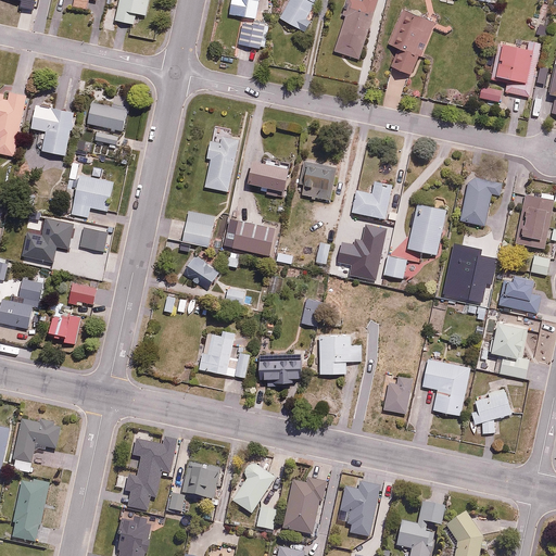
[(75,0),(74,5),(88,9),(89,0),(96,0),(98,0),(97,0),(75,0)]
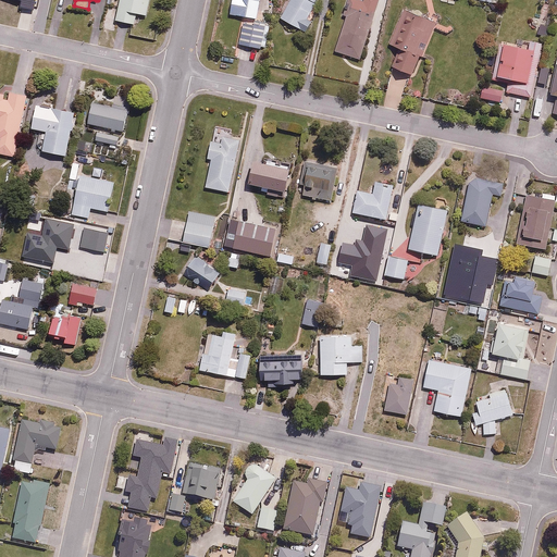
[(114,14),(113,19),(137,23),(138,14),(146,15),(148,0),(108,0),(108,3),(116,4),(115,10),(108,9),(107,12),(114,14)]
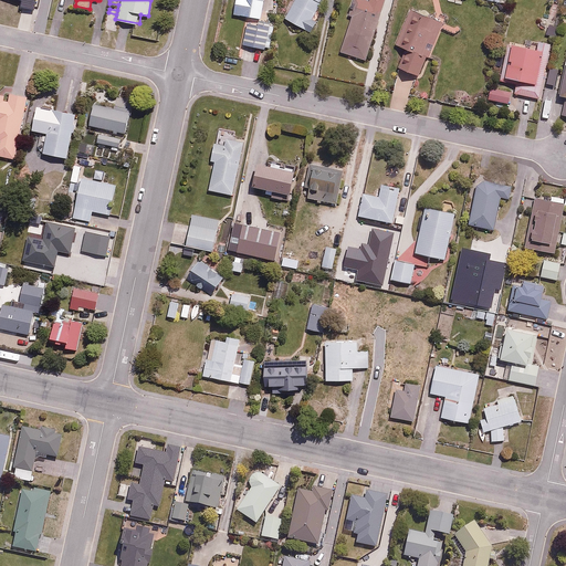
[(242,0),(241,8),(263,12),(265,0),(242,0)]
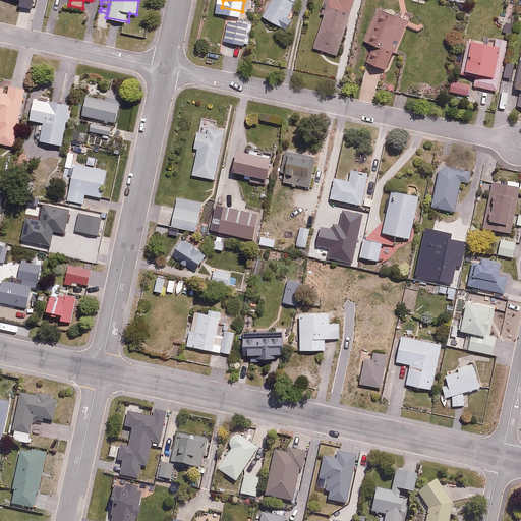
[(287,16),(296,0),(269,0),(261,14),(286,29),(292,19),(287,16)]
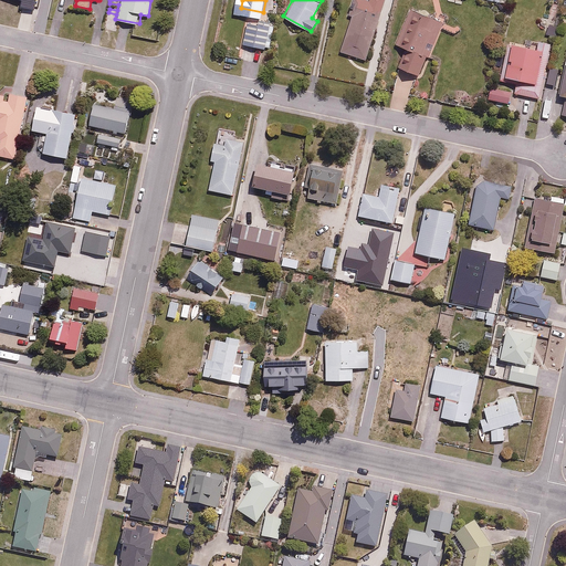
[(383,0),(350,0),(347,14),(352,16),(342,53),(366,60),(383,0)]
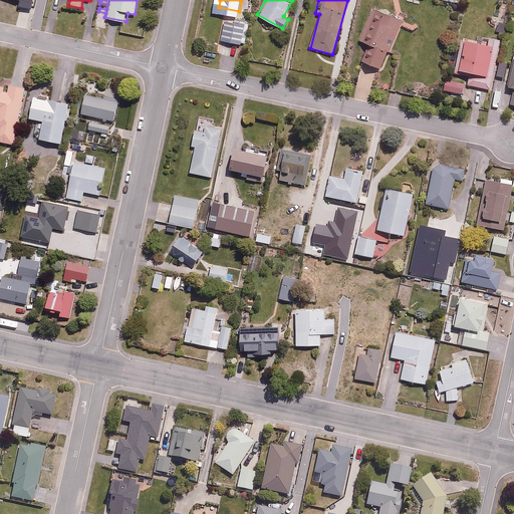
[(362,60),(383,69),(405,19),(374,7),(360,39),(370,43),(362,60)]
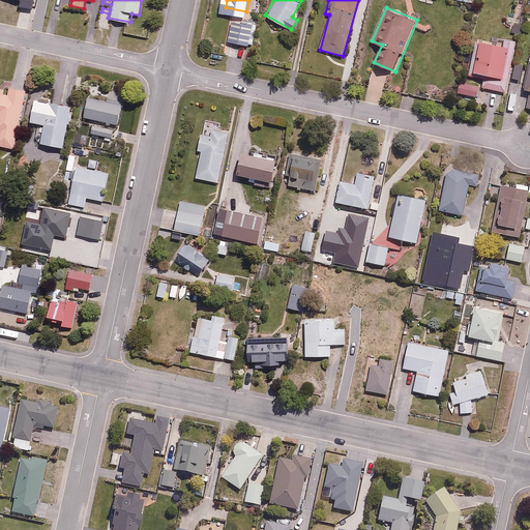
[(253,41),(258,24),(234,18),(228,40),(247,46),(248,40),(253,41)]
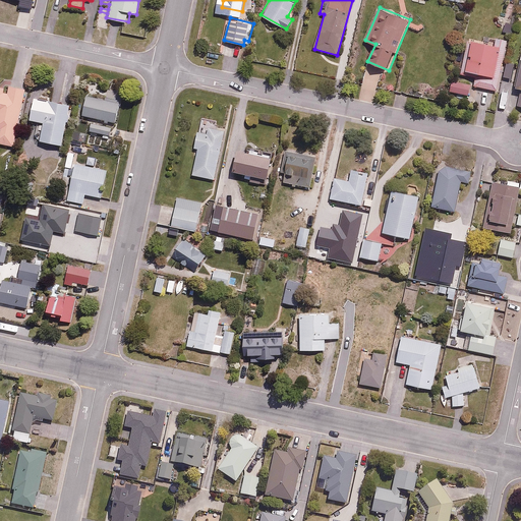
[(507,39),(484,34),(482,43),(466,39),(459,72),(475,75),(473,87),(496,92),(507,39)]
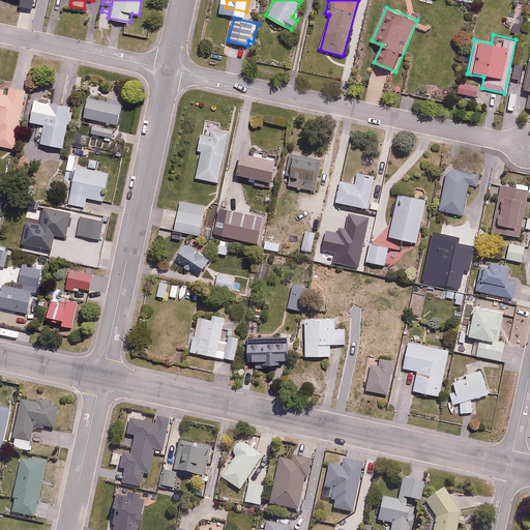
[(30,68),(23,67),(21,87),(27,87),(30,68)]
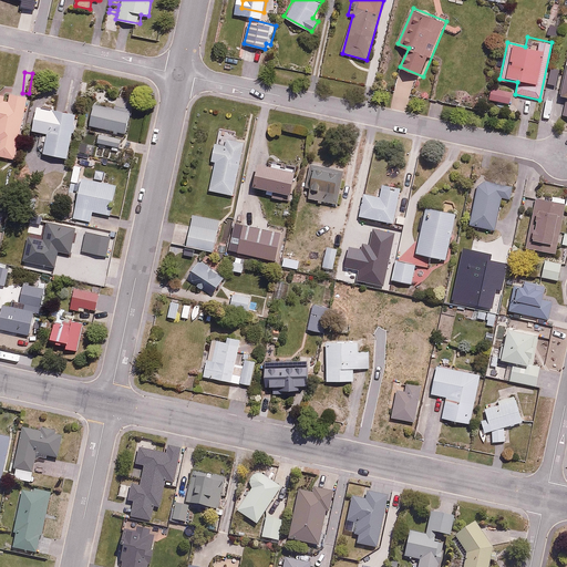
[(512,92),(491,88),(488,99),(511,103),(512,92)]
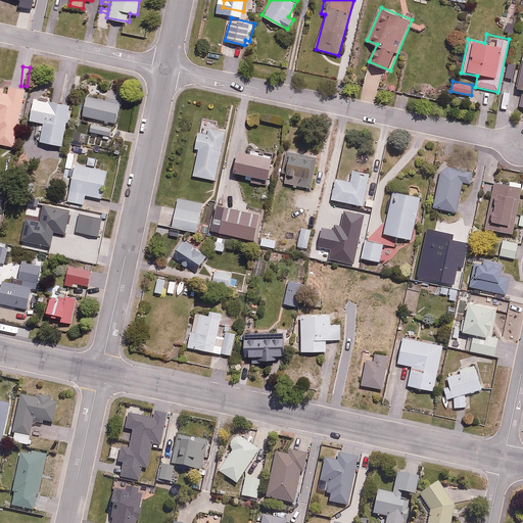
[(0,144),(13,147),(27,89),(10,85),(8,93),(4,92),(5,88),(0,87),(0,144)]
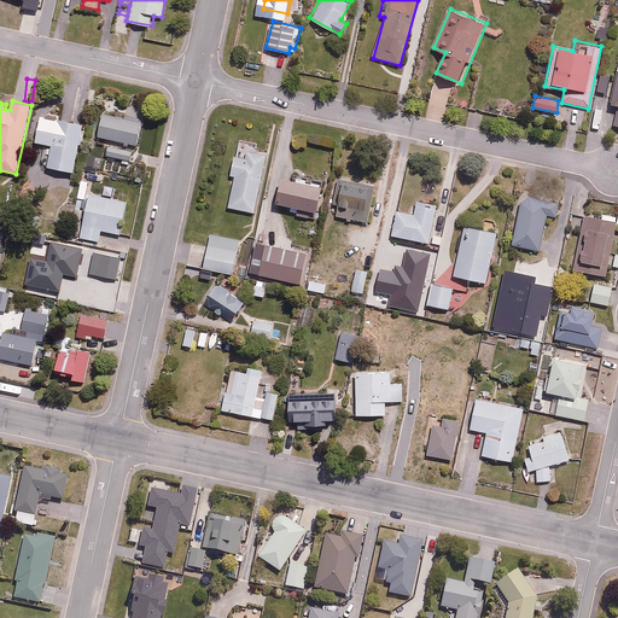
[(105,108),(99,139),(138,147),(145,116),(105,108)]
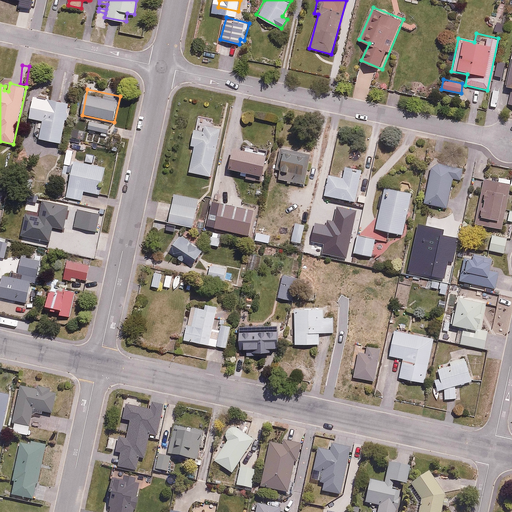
[(35,96),(32,117),(45,119),(42,138),(63,141),(69,102),(35,96)]
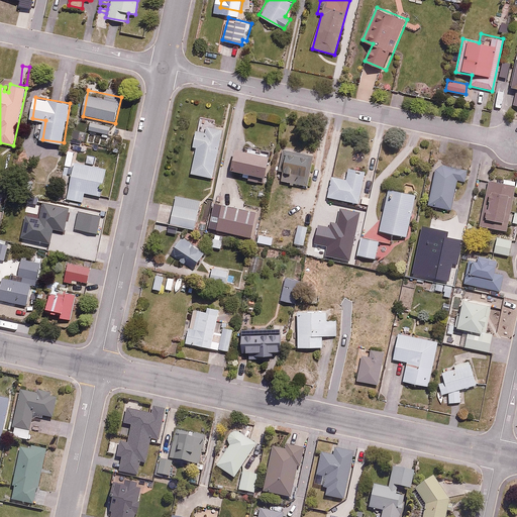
[(113,126),(91,120),(89,129),(111,134),(113,126)]
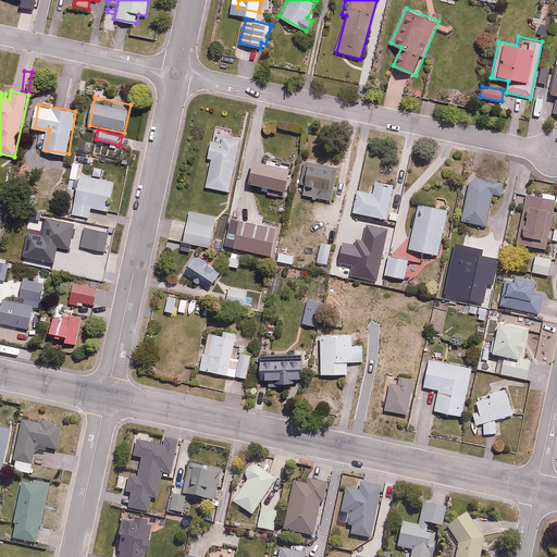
[(221,143),(212,140),(208,157),(212,158),(206,186),(229,192),(240,139),(223,135),(221,143)]
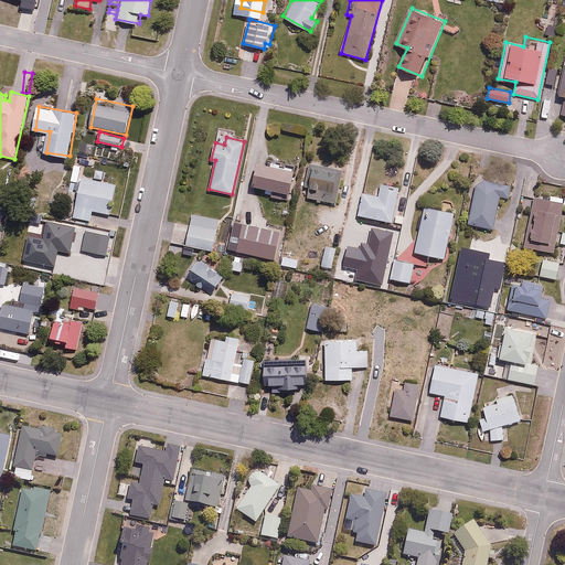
[(292,193),(298,166),(272,159),(269,166),(257,162),(252,184),(292,193)]
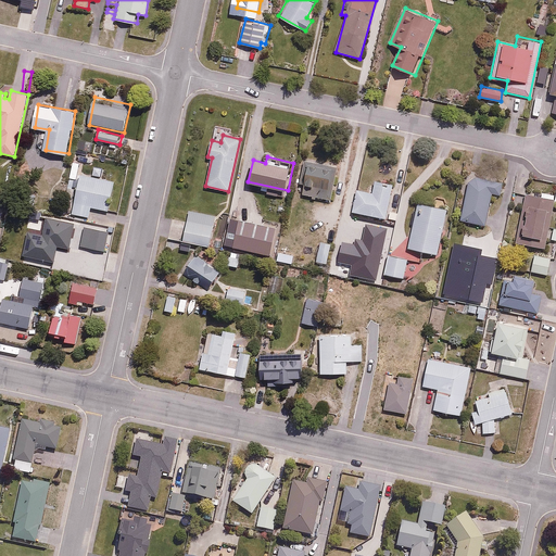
[(331,188),(337,166),(306,160),(299,193),(332,201),(335,189),(331,188)]
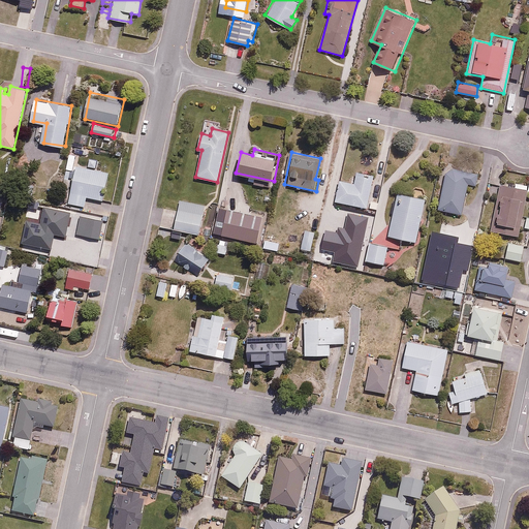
[(103,199),(109,175),(78,167),(69,204),(86,208),(88,196),(103,199)]
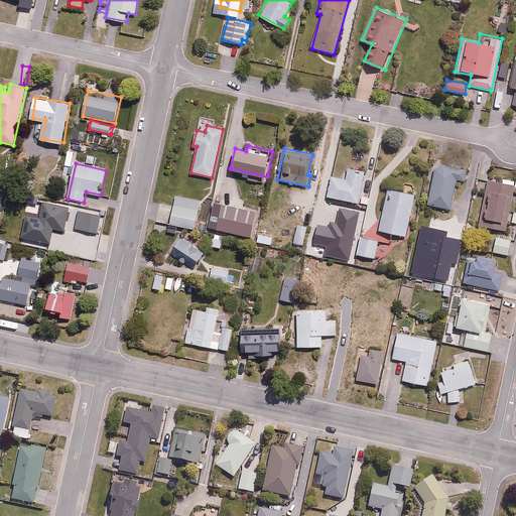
[(465,180),(467,171),(436,163),(427,204),(450,209),(458,179),(465,180)]
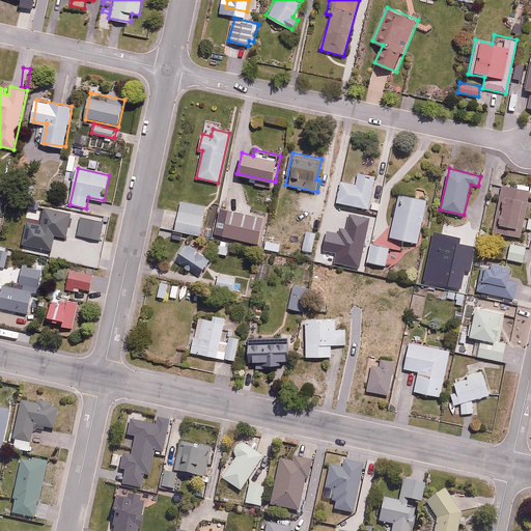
[(351,183),(342,180),(337,200),(369,208),(376,176),(359,172),(358,176),(353,175),(351,183)]
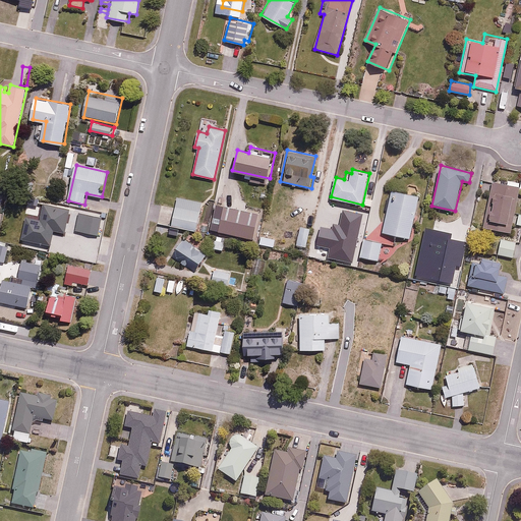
[(498,253),(514,256),(516,243),(520,243),(520,238),(520,214),(514,213),(518,191),(520,191),(520,176),(520,182),(506,180),(506,184),(494,182),(484,228),(502,231),(498,253)]
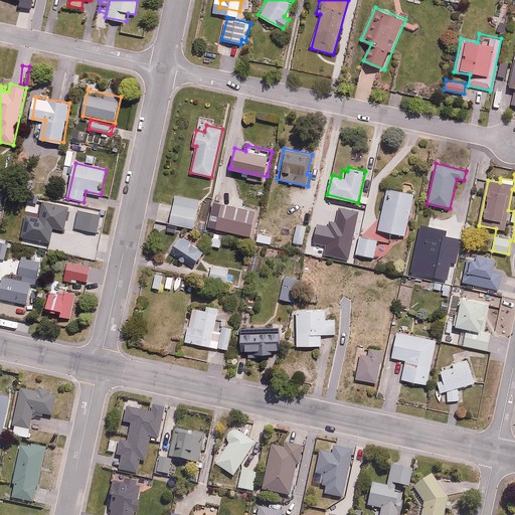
[(413,193),(386,188),(378,230),(405,235),(413,193)]
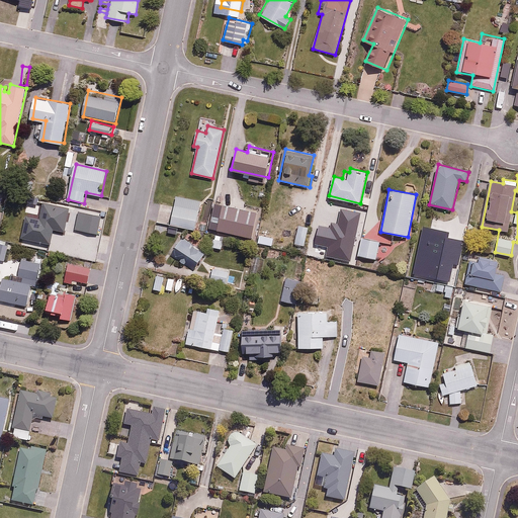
[(168,236),(170,225),(193,230),(200,201),(177,196),(174,207),(160,204),(153,233),(168,236)]
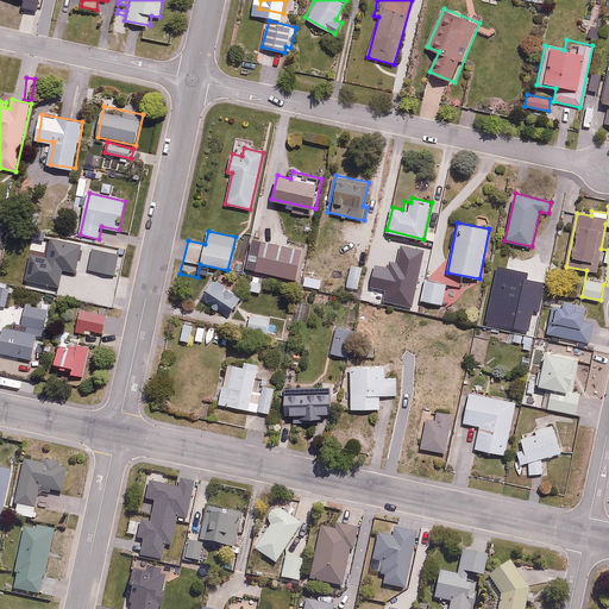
[(82,244),(54,238),(50,256),(32,252),(26,281),(62,288),(66,270),(76,272),(82,244)]
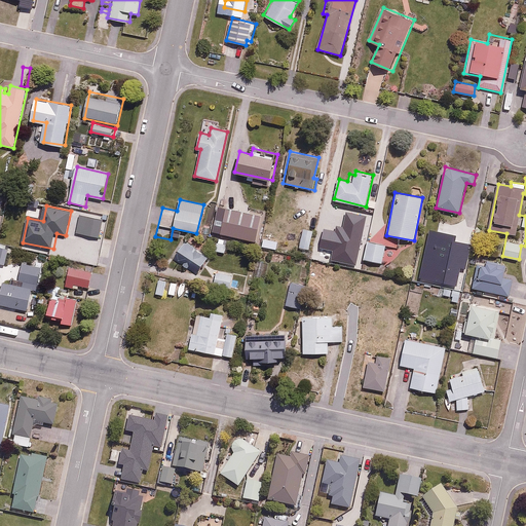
[(243,218),(219,212),(215,231),(239,236),(243,218)]
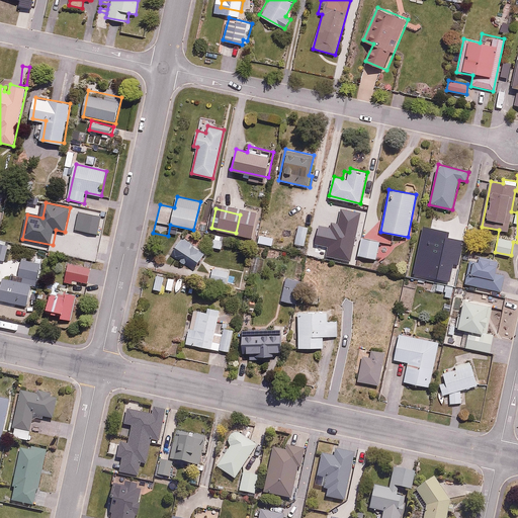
[(103,216),(79,210),(75,231),(99,235),(103,216)]
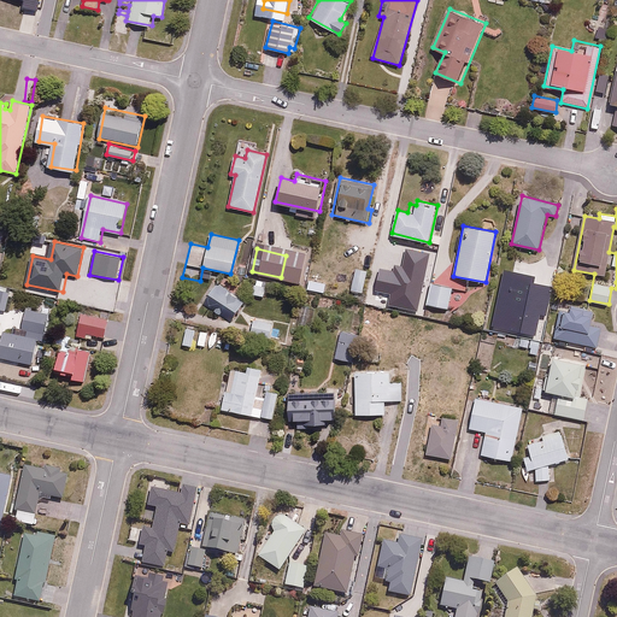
[(330,254),(322,252),(318,268),(327,270),(330,254)]
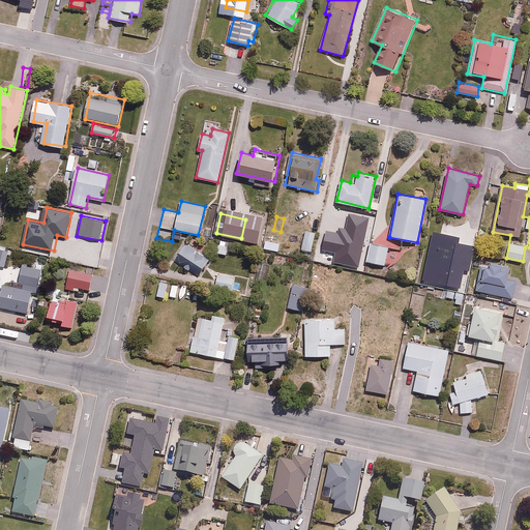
[(317,232),(305,229),(301,248),(313,252),(317,232)]
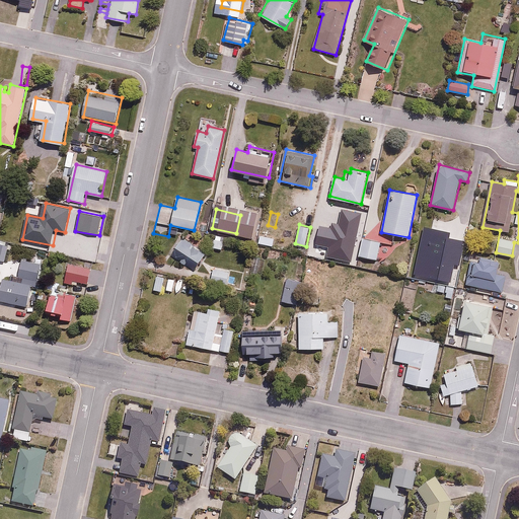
[(382,241),(346,232),(342,251),(377,260),(382,241)]
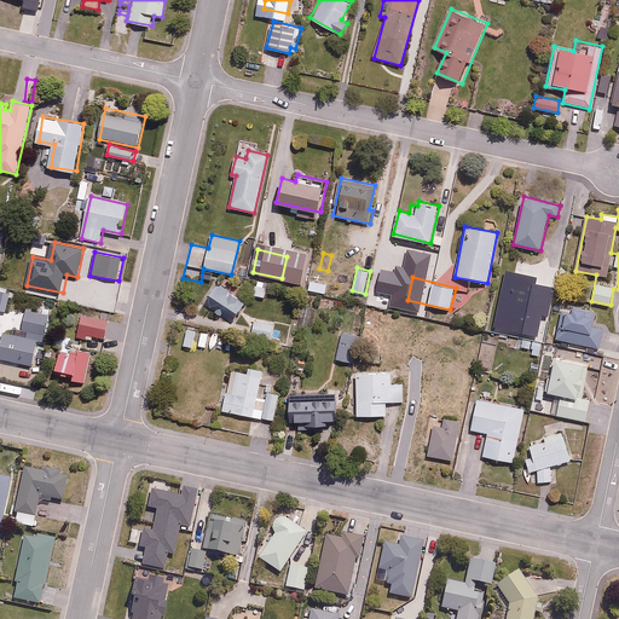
[(345,281),(334,279),(333,294),(343,295),(345,281)]
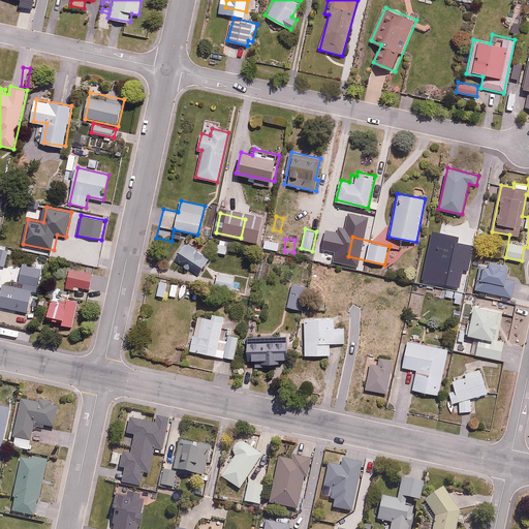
[(228,242),(218,240),(216,251),(226,253),(228,242)]
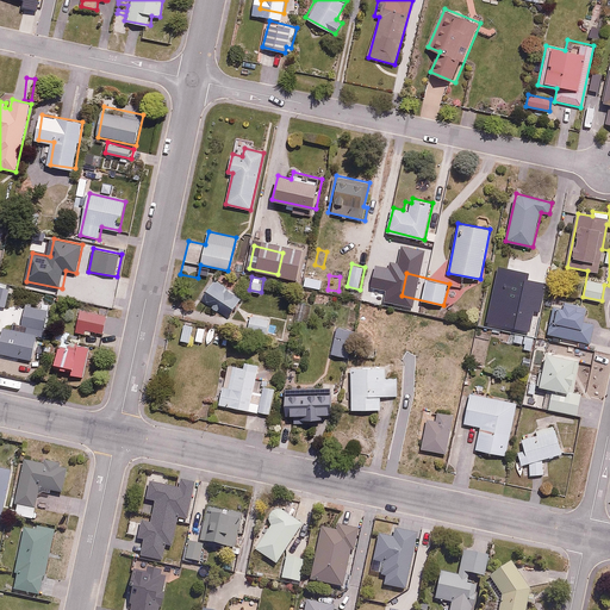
[(213,280),(199,300),(228,321),(242,300),(213,280)]
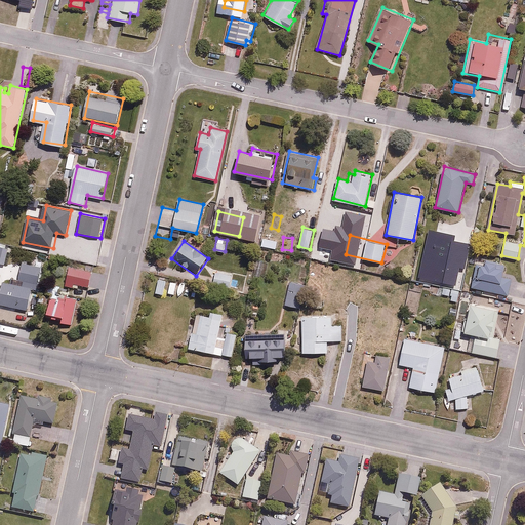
[(472,248),(463,245),(459,256),(469,259),(472,248)]
